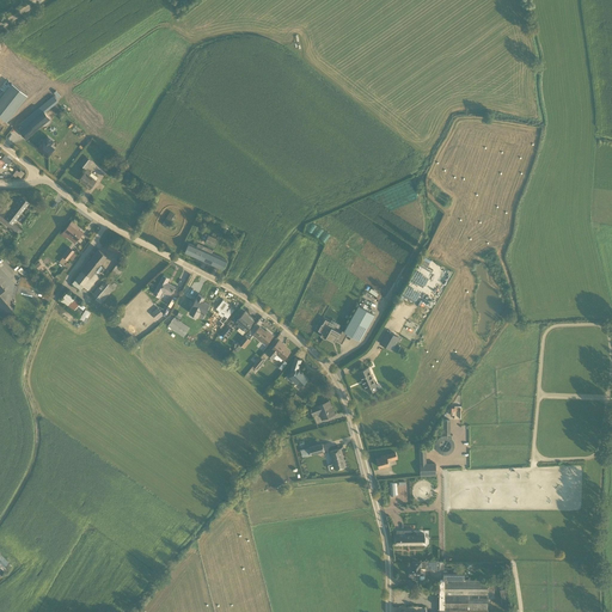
[(48,93),(37,101),(40,104),(50,97),(48,93)]
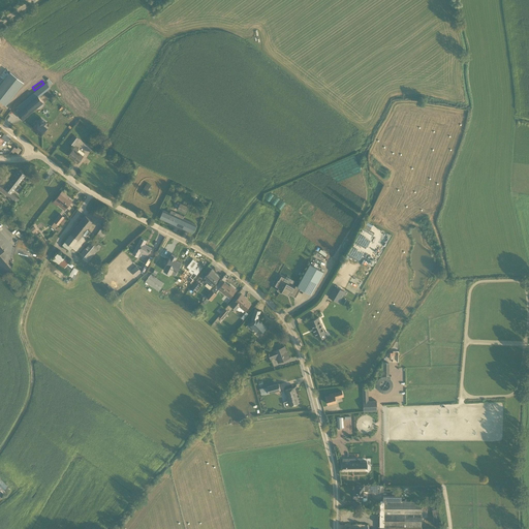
[(17,113),(23,120),(43,102),(38,97),(50,87),(44,82),(28,97),(30,99),(27,102),(25,99),(18,105),(21,110),(17,113)]
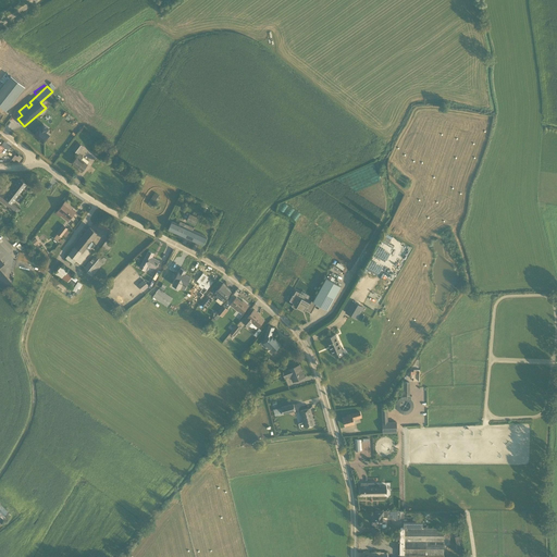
[(0,104),(2,107),(10,96),(7,94),(0,104)]
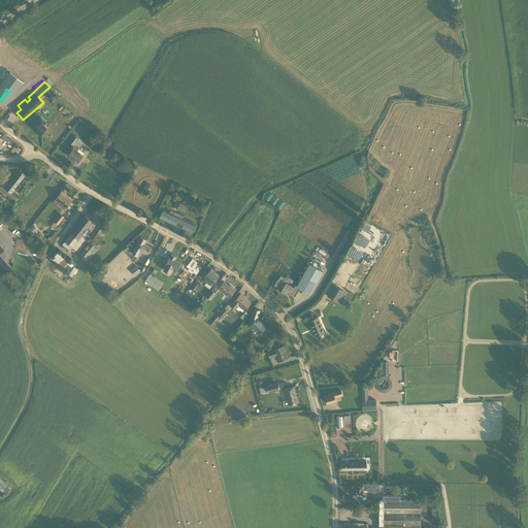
[(41,117),(32,129),(41,135),(47,127),(44,125),(46,122),(41,117)]
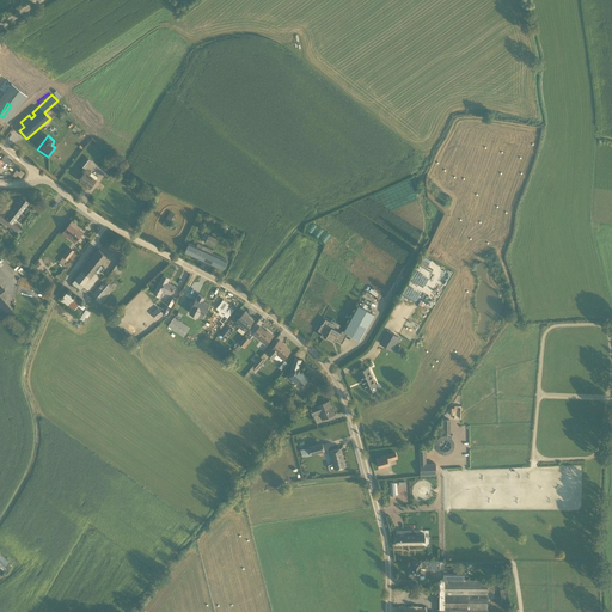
[(0,159),(0,167),(5,163),(7,165),(11,160),(4,155),(0,159)]
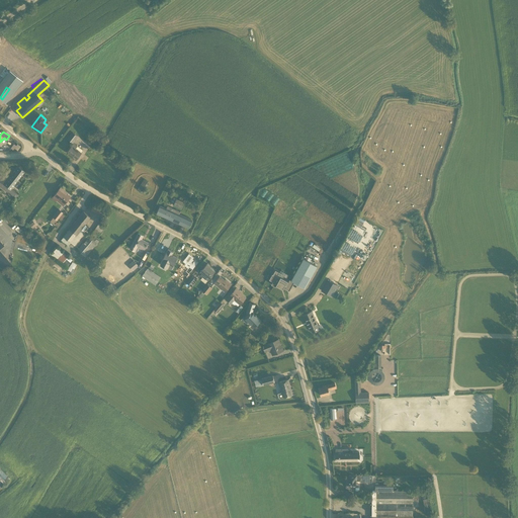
[(67,139),(73,143),(78,136),(73,132),(67,139)]
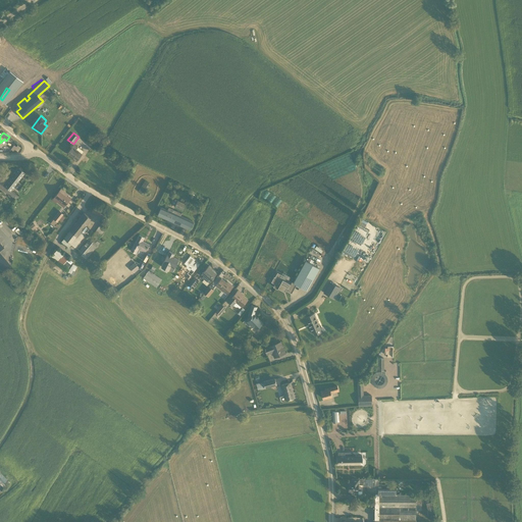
[(104,140),(99,136),(94,142),(99,146),(104,140)]
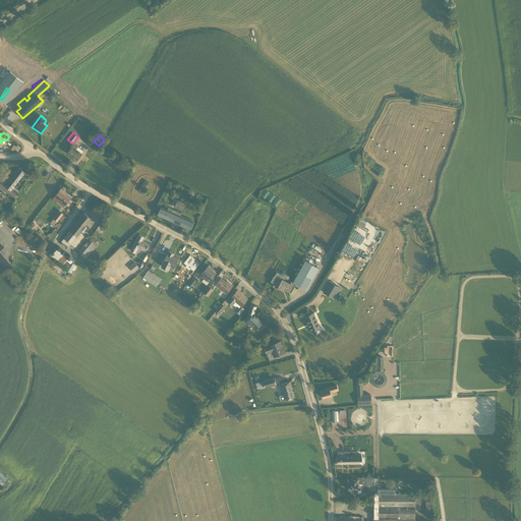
[(67,153),(76,160),(83,152),(74,143),(67,153)]
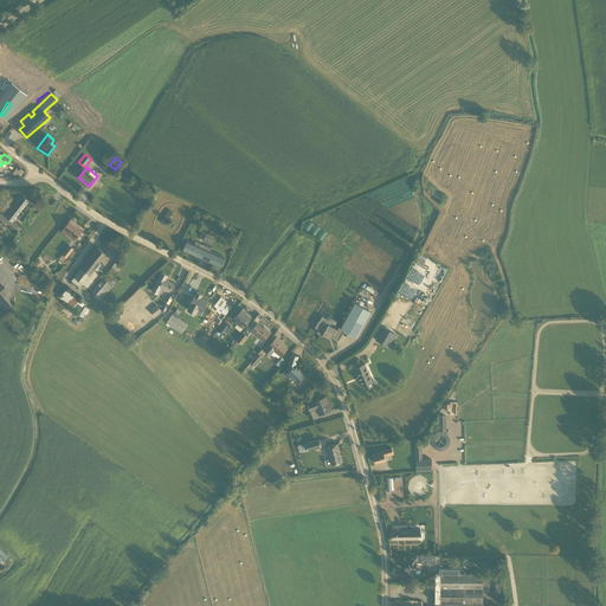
[(13,220),(28,200),(21,194),(12,206),(7,201),(0,210),(0,218),(8,225),(10,224),(18,231),(20,226),(13,220)]
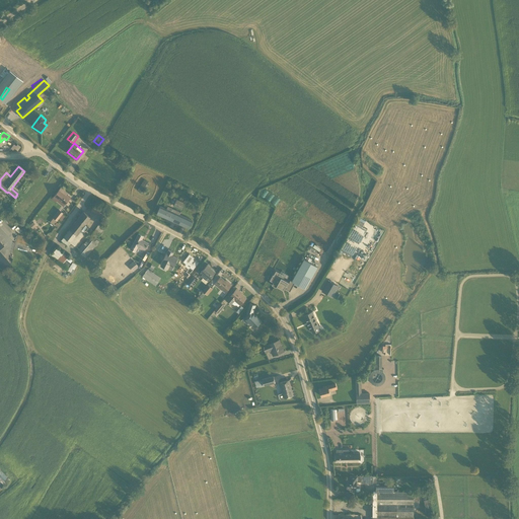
[(143,179),(137,190),(143,194),(149,183),(143,179)]
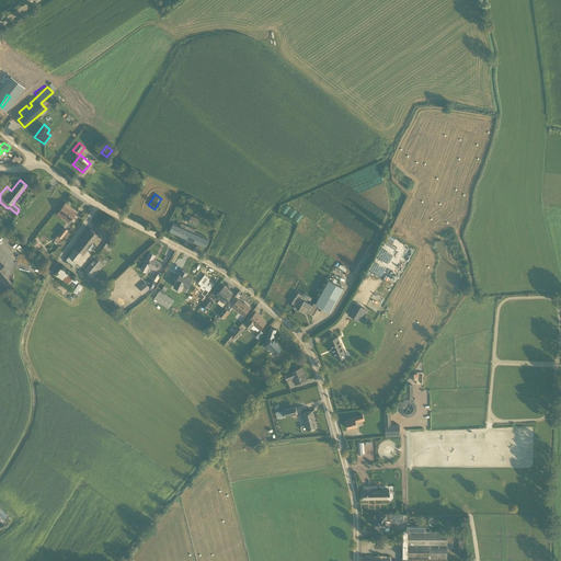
[(70,206),(66,203),(56,215),(60,218),(61,217),(68,222),(76,213),(69,207),(70,206)]
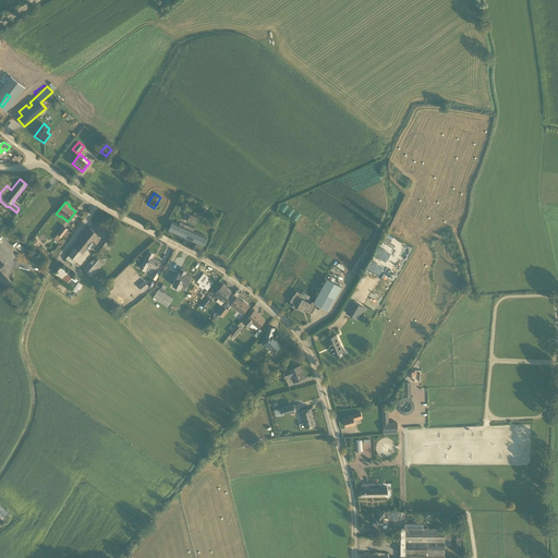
[(198,219),(190,215),(186,221),(195,226),(198,219)]
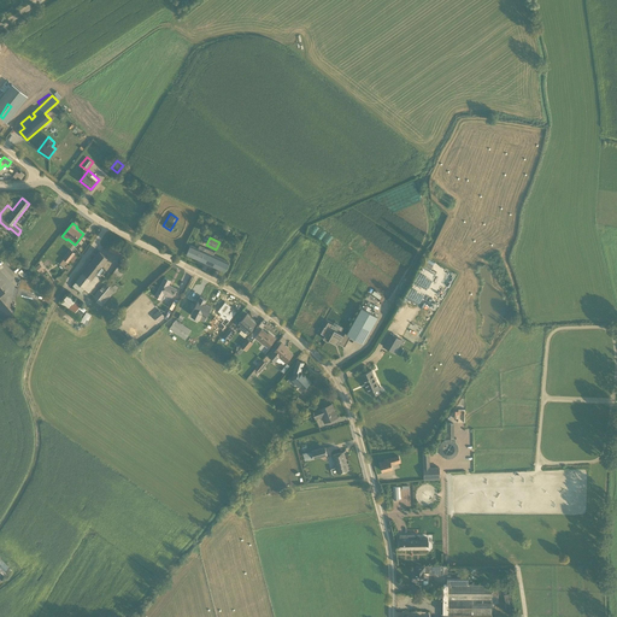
[(129,251),(107,244),(105,250),(127,258),(129,251)]
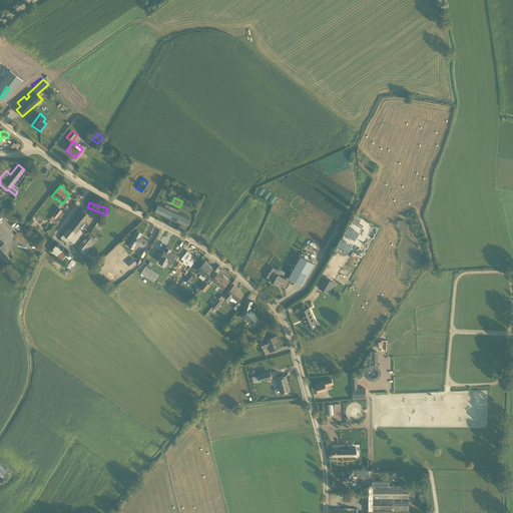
[(165,204),(164,206),(158,203),(154,211),(186,226),(190,218),(177,212),(178,210),(165,204)]
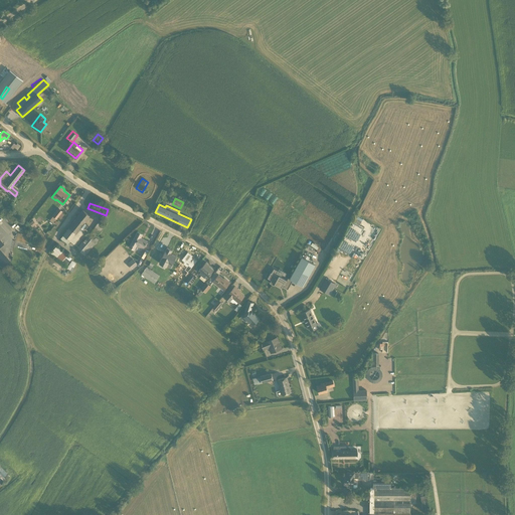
[(62,211),(58,208),(50,220),(53,222),(62,211)]
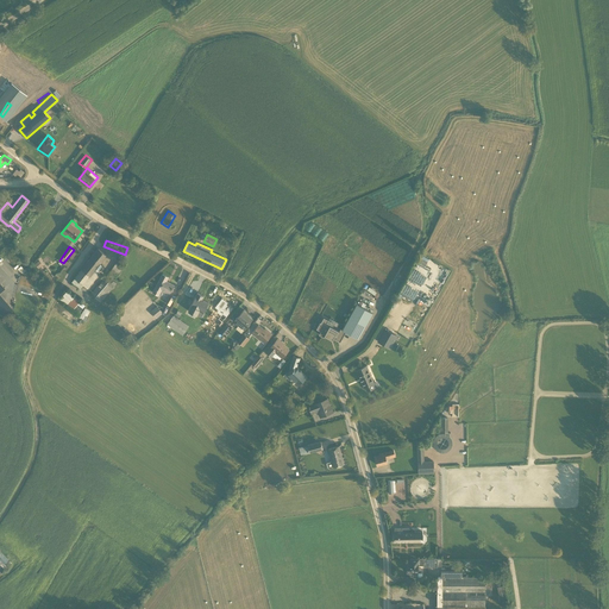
[(99,249),(71,283),(80,289),(83,284),(88,289),(100,274),(98,272),(102,265),(100,264),(107,256),(99,249)]
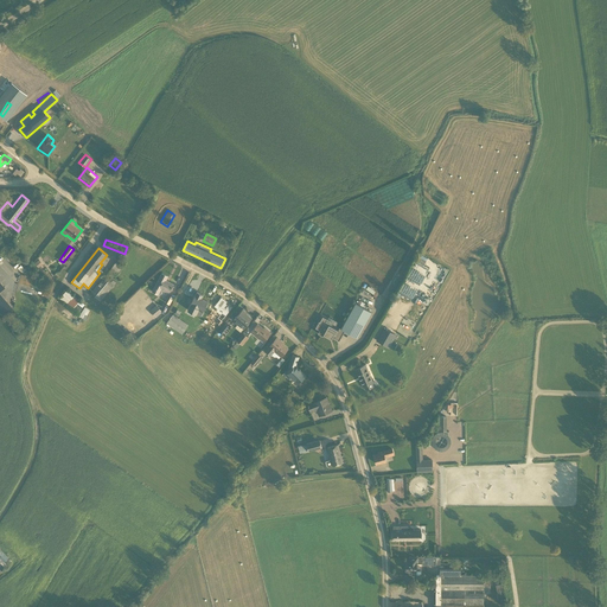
[(421,261),(416,259),(410,268),(415,270),(421,261)]
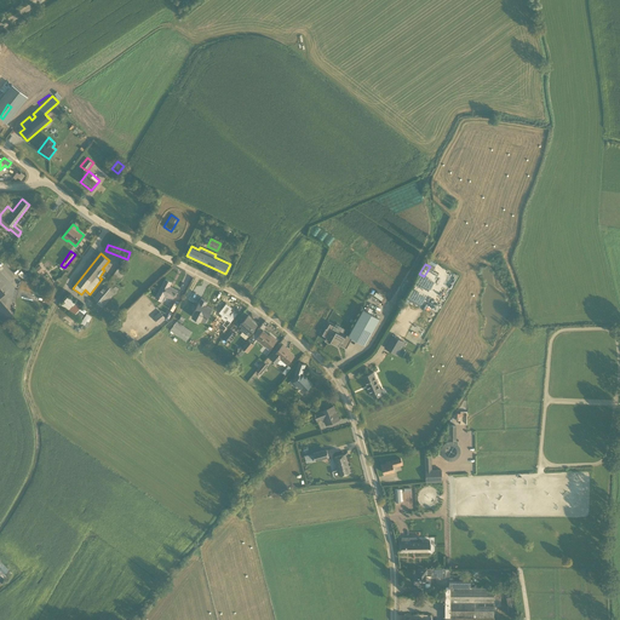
[(127,271),(119,267),(110,279),(119,283),(127,271)]
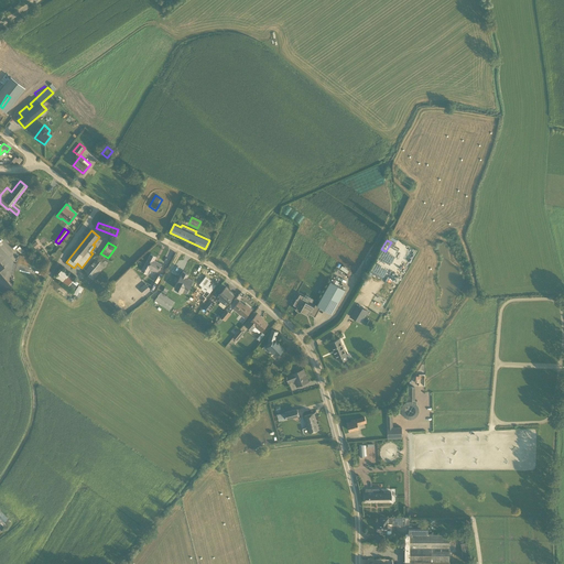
[(150,255),(141,271),(147,274),(149,269),(156,273),(161,264),(153,260),(155,257),(150,255)]
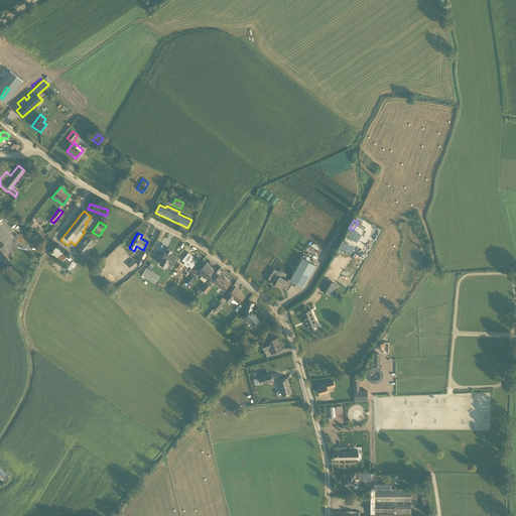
[(346,235),(328,266),(334,269),(352,238),(346,235)]
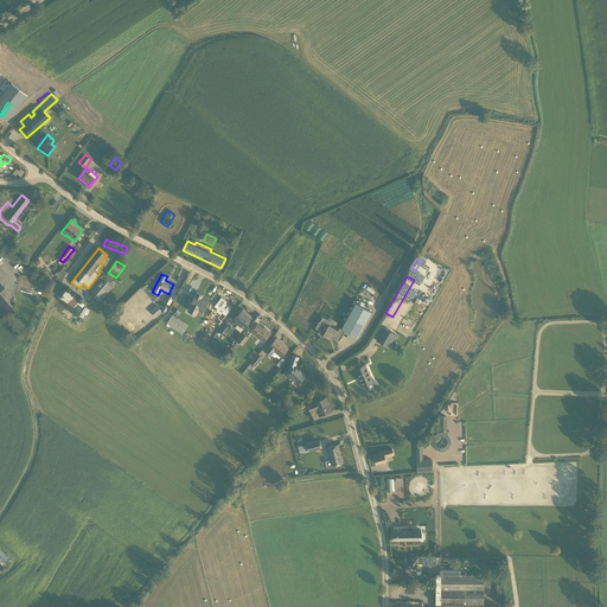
[(0,278),(0,305),(5,311),(14,304),(2,289),(7,286),(0,278)]
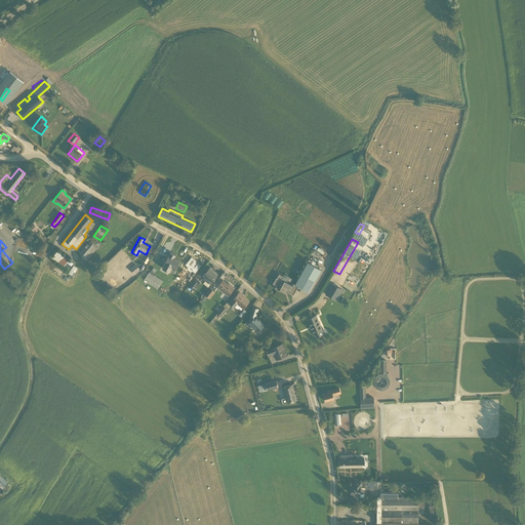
[(78,253),(86,260),(99,244),(95,240),(93,242),(90,240),(84,247),(83,246),(78,253)]
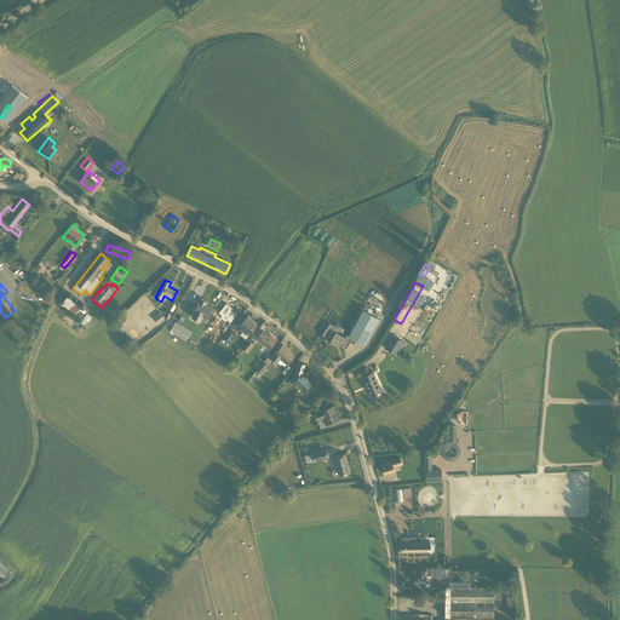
[(384,298),(375,293),(374,296),(382,302),(382,303),(384,304),(385,302),(383,300),(384,298)]
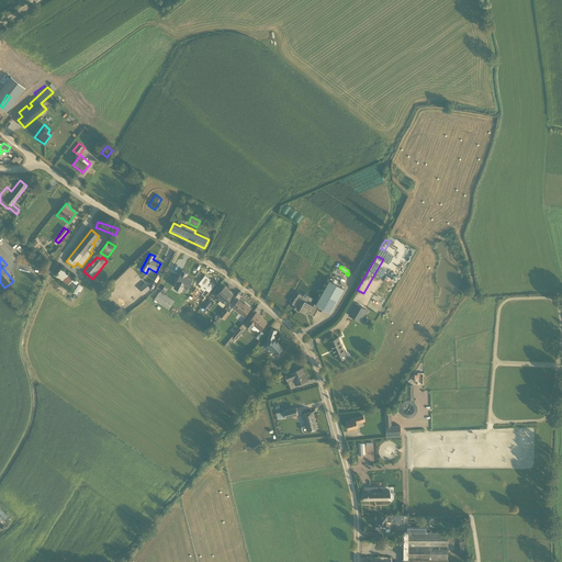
[(340,270),(336,268),(334,271),(344,277),(345,274),(340,272),(341,272),(340,271),(340,270)]
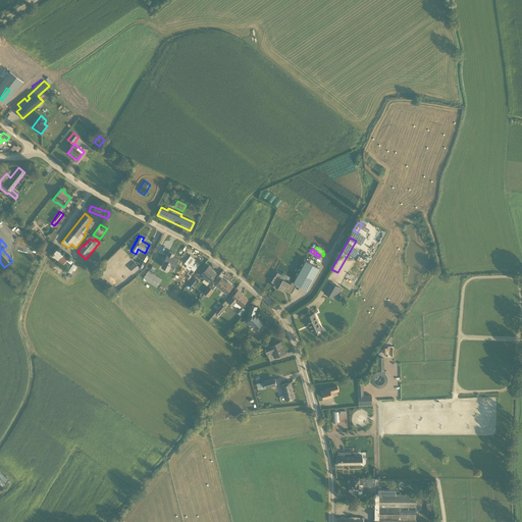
[(57,250),(52,255),(63,266),(69,260),(57,250)]
